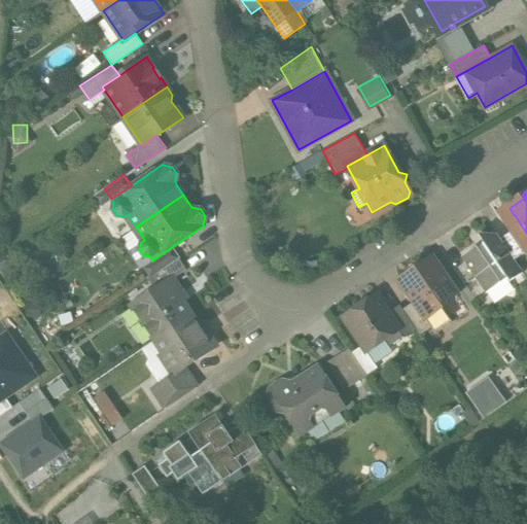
[(510,232),(520,247),(526,242),(526,233),(515,215),(514,215),(504,222),(510,232)]
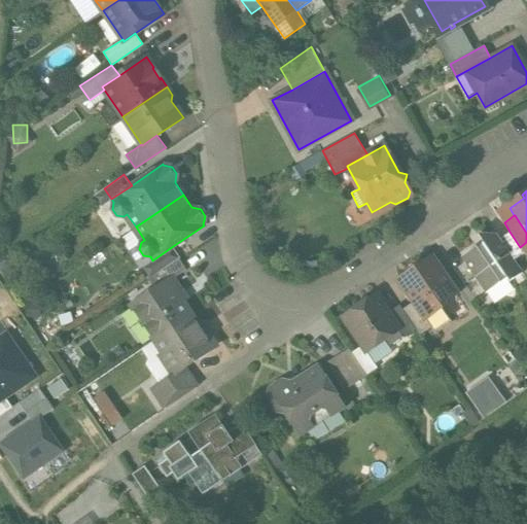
[(510,232),(499,239),(514,259),(524,252),(520,247),(510,232)]
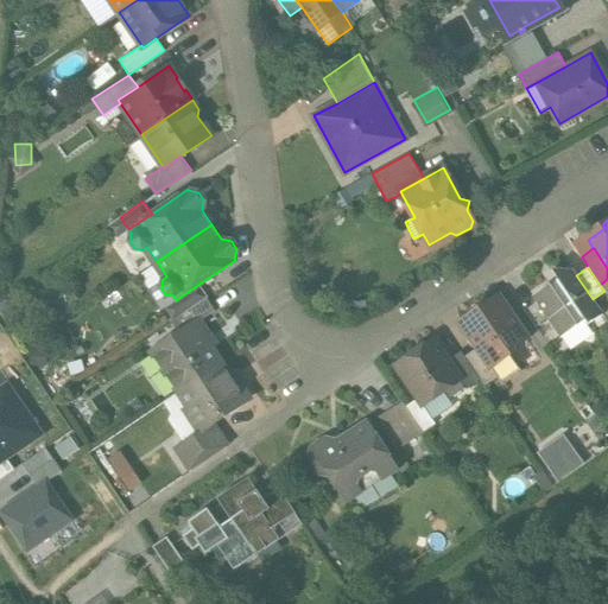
[(572,269),(551,269),(558,279),(533,296),(561,336),(586,319),(588,323),(602,313),(593,299),(576,275),(572,269)]
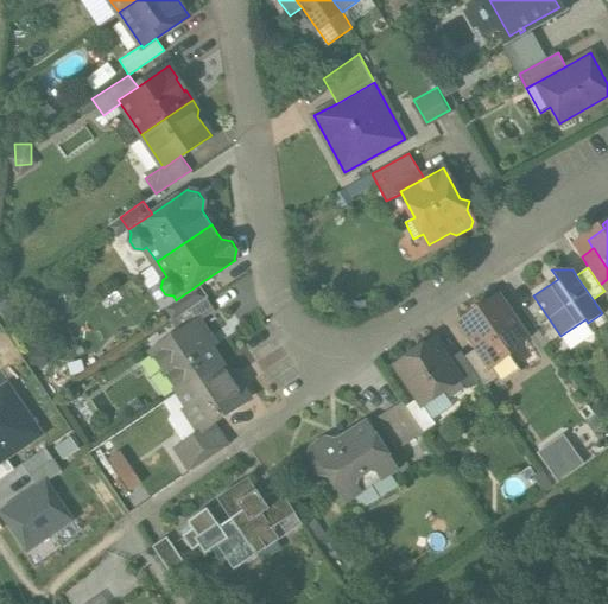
[(200,284),(176,300),(184,312),(207,297),(208,296),(200,284)]
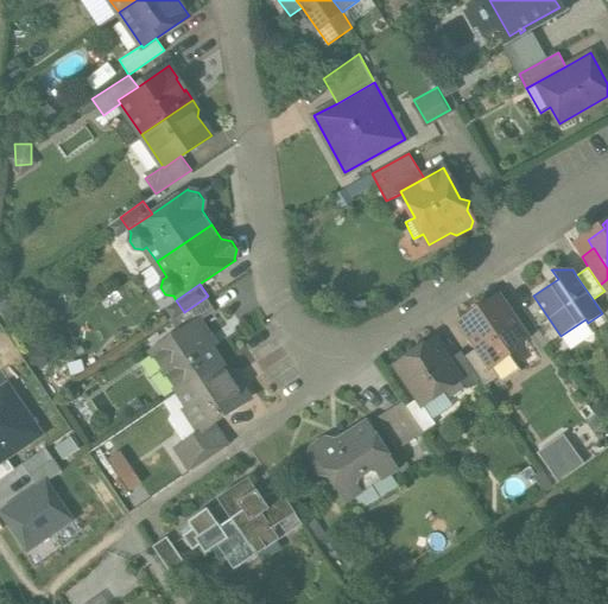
[(498,296),(460,322),(477,347),(491,367),(513,353),(511,348),(526,337),(498,296)]
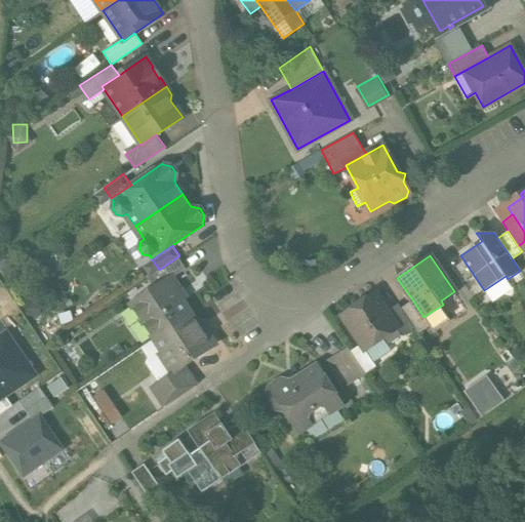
[(159,270),(148,277),(155,287),(172,276),(172,277),(186,268),(178,256),(159,270)]
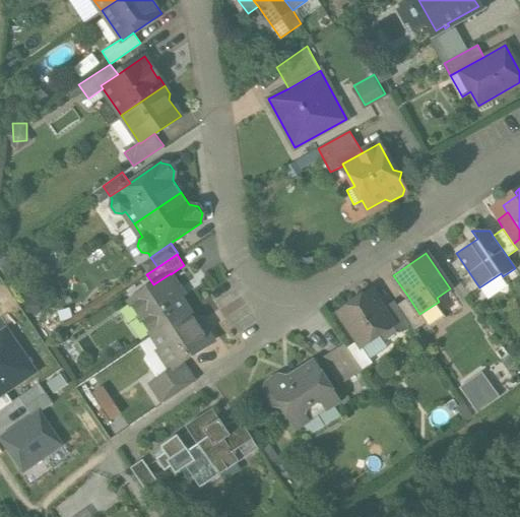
[(153,284),(130,301),(152,334),(188,310),(174,289),(179,286),(171,274),(171,273),(153,284)]
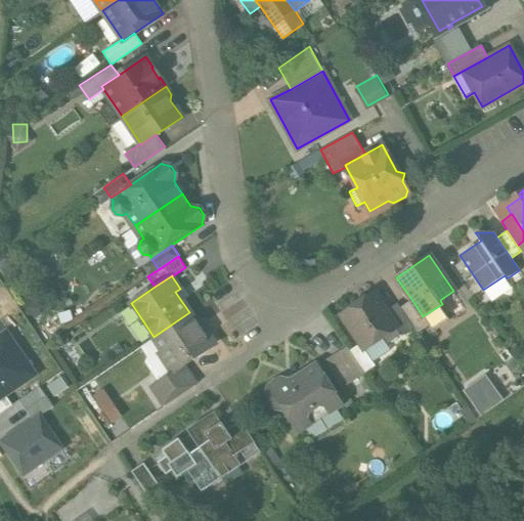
[(374,293),(342,314),(362,345),(375,337),(381,338),(397,327),(386,310),(374,293)]
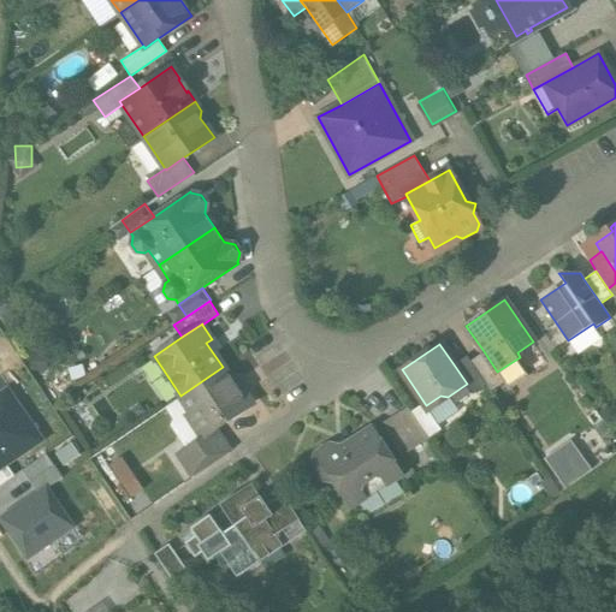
[(484,351),(472,361),(487,384),(491,390),(504,382),(504,381),(497,372),(484,351)]
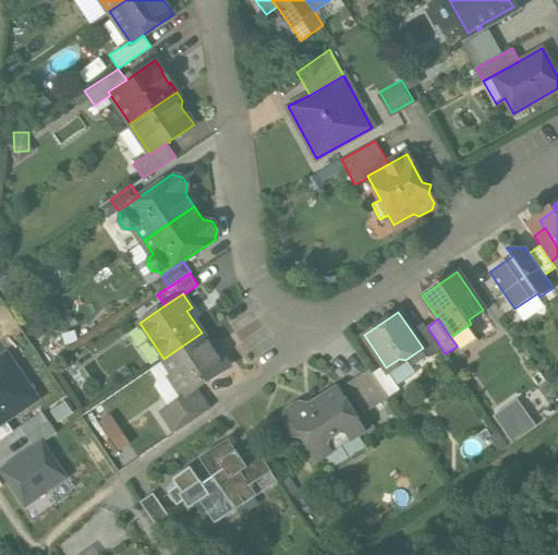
[(423,322),(411,330),(423,348),(428,357),(441,348),(427,327),(423,322)]
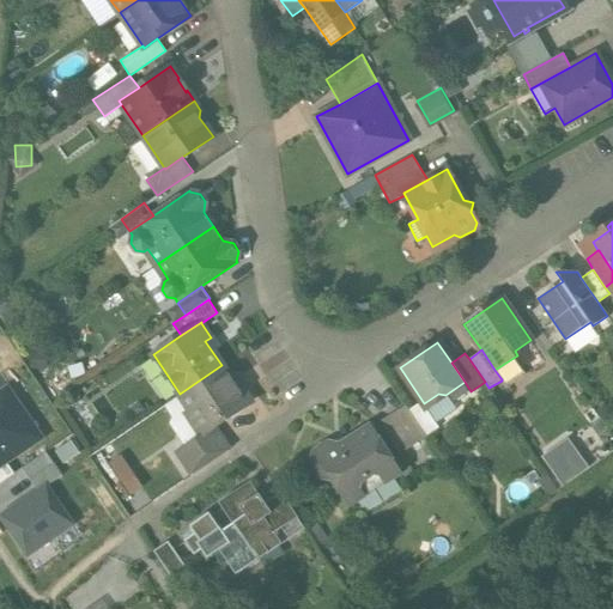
[(222,365),(180,394),(189,408),(184,410),(200,433),(200,434),(213,426),(252,400),(241,384),(236,387),(222,365)]
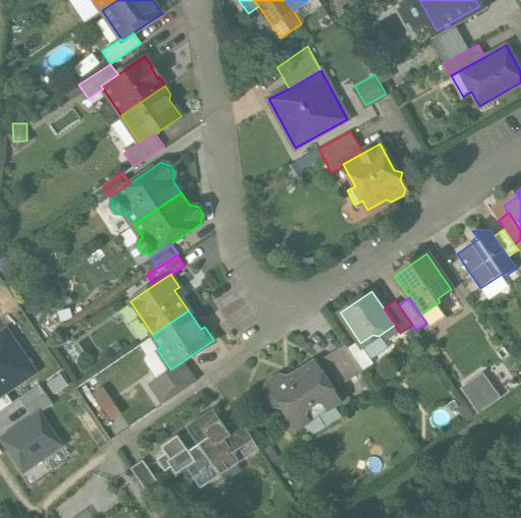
[(0,395),(5,392),(36,371),(14,341),(6,347),(0,338),(0,395)]
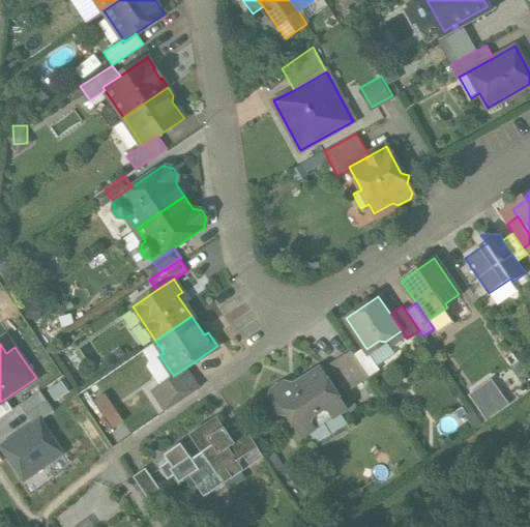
[(351,350),(330,363),(347,390),(370,377),(351,350)]
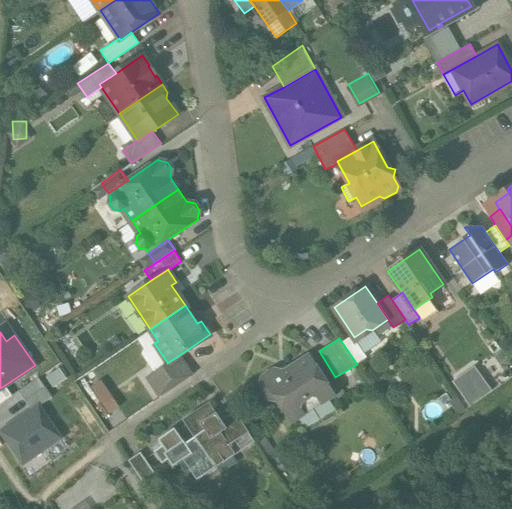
[(191,375),(178,356),(167,363),(167,362),(148,375),(162,395),(191,375)]
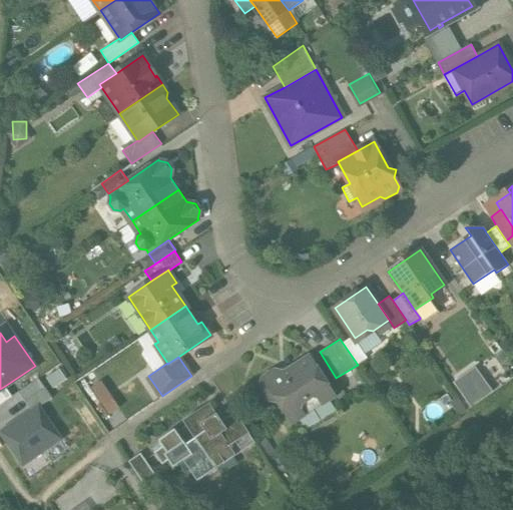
[(310,358),(285,374),(275,371),(265,378),(262,387),(269,398),(278,400),(302,438),(344,412),(310,358)]
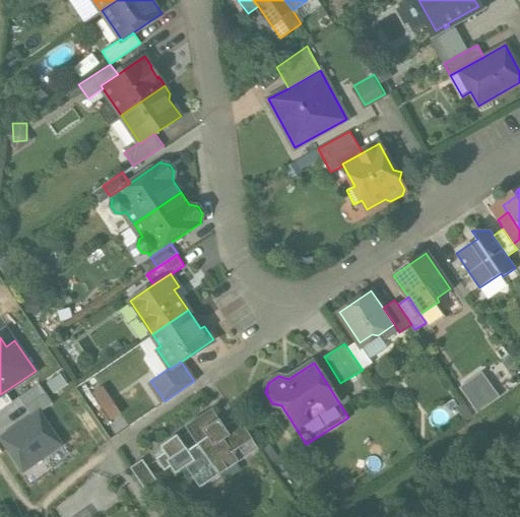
[(477,410),(500,395),(481,369),(459,384),(477,410)]
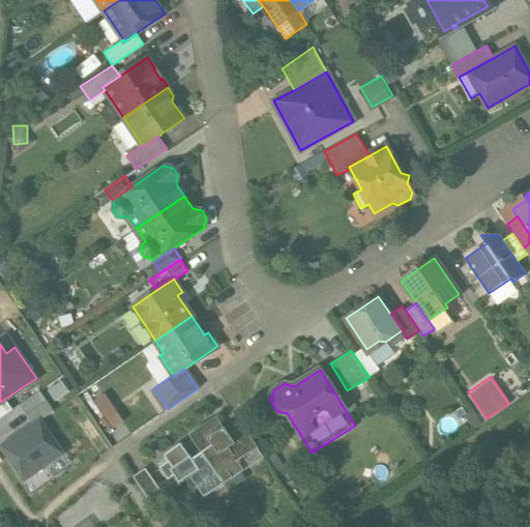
[(47,401),(39,390),(20,404),(26,414),(47,401)]
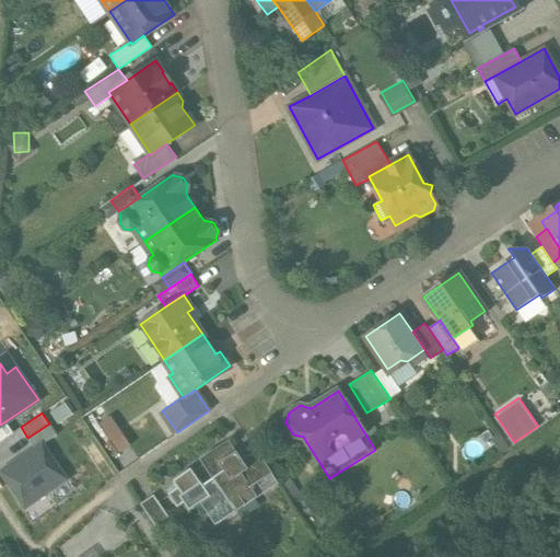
[(6,421),(0,425),(0,440),(13,432),(6,421)]
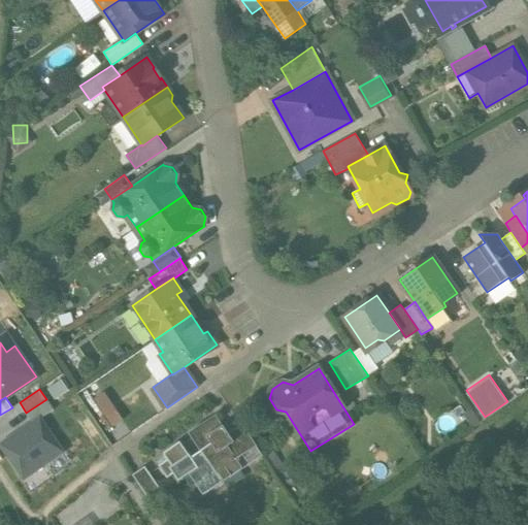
[(216,415),(188,432),(192,437),(183,445),(180,441),(163,453),(167,459),(158,464),(167,478),(173,473),(178,482),(189,473),(203,494),(242,467),(236,459),(242,455),(227,433),(232,430),(227,423),(223,425),(216,415)]
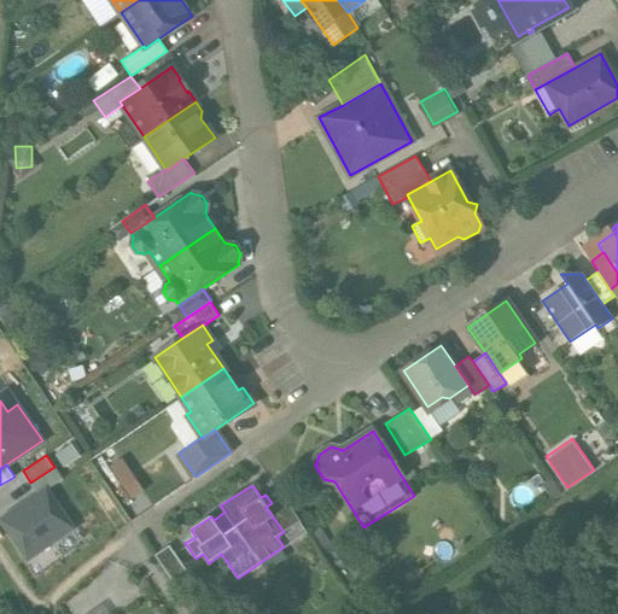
[(73,528),(47,490),(3,519),(29,557),(73,528)]
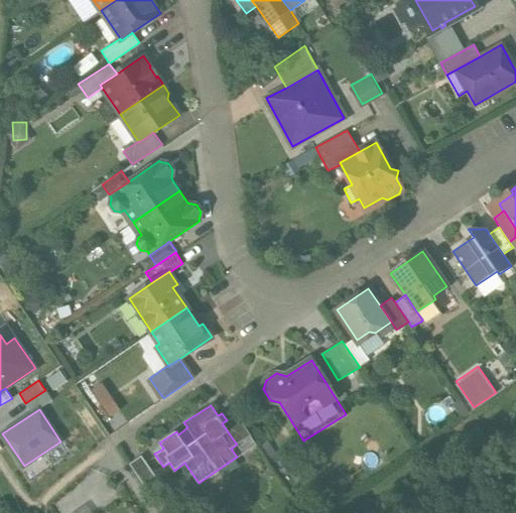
[(227,420),(222,423),(237,444),(243,453),(256,443),(237,414),(227,420)]
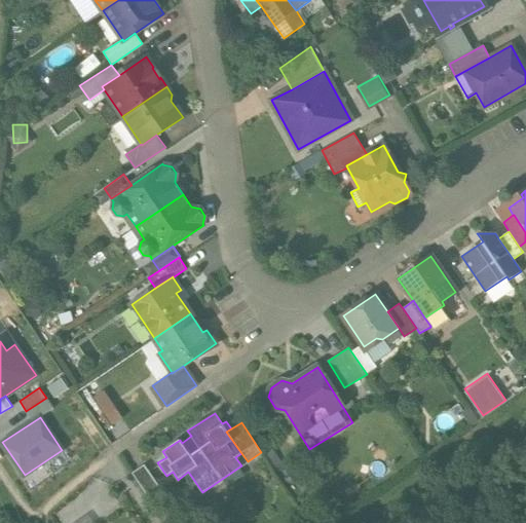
[(145,464),(132,473),(150,498),(162,490),(145,464)]
